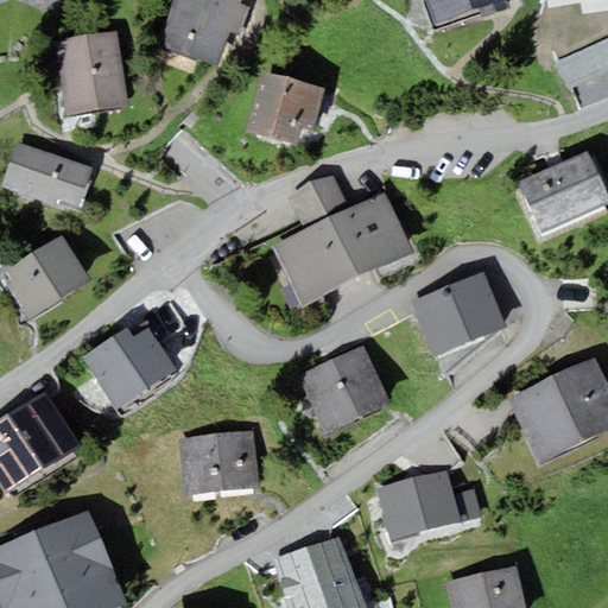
[(240,0),(173,0),(159,45),(220,65),(234,21),(244,24),(249,6),(240,4),(240,0)]
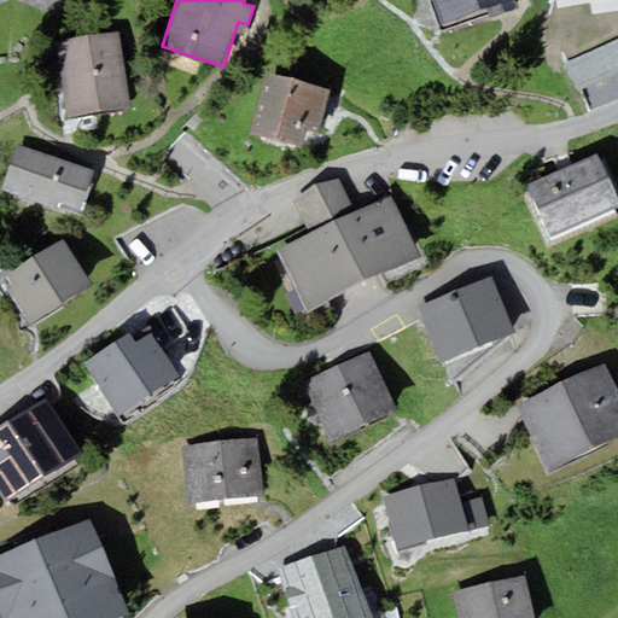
[(514,0),(435,0),(443,22),(489,7),(491,17),(518,9),(514,0)]
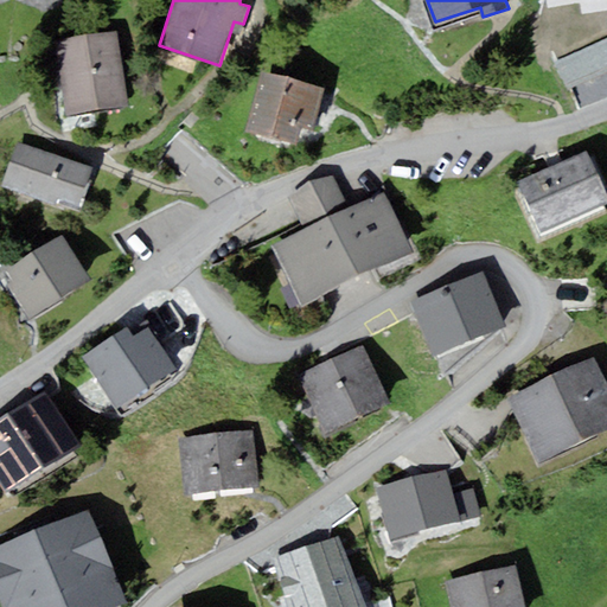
[(117,32),(53,42),(64,115),(128,106),(117,32)]
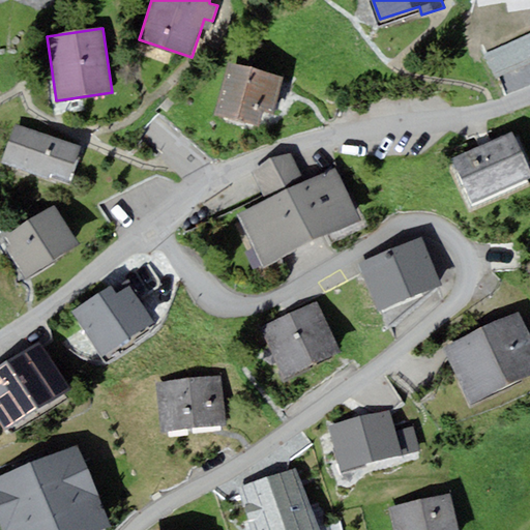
[(230,62),(215,115),(258,126),(262,111),(273,114),(284,77),(230,62)]
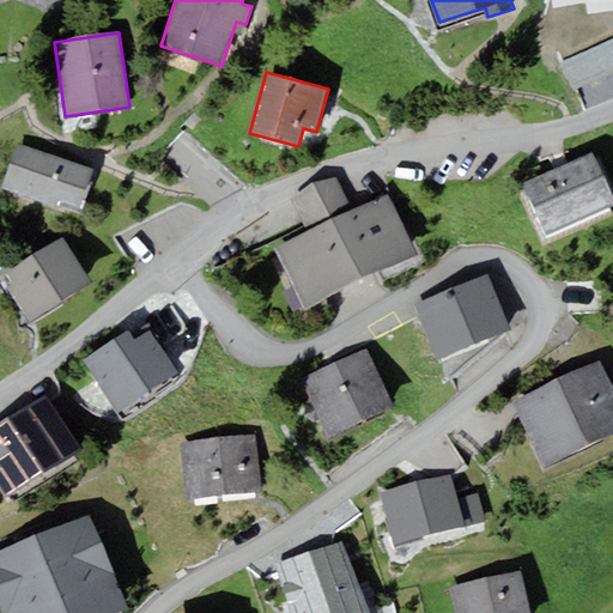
[(17,143),(1,187),(40,201),(56,157),(17,143)]
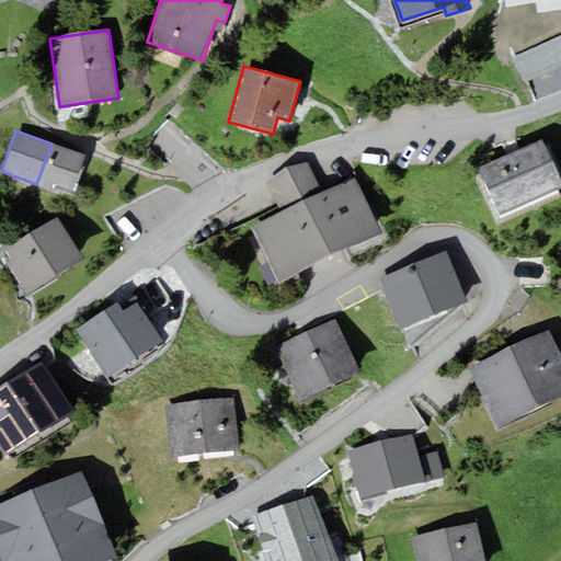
[(500,214),(560,186),(560,179),(542,139),(479,168),(500,214)]
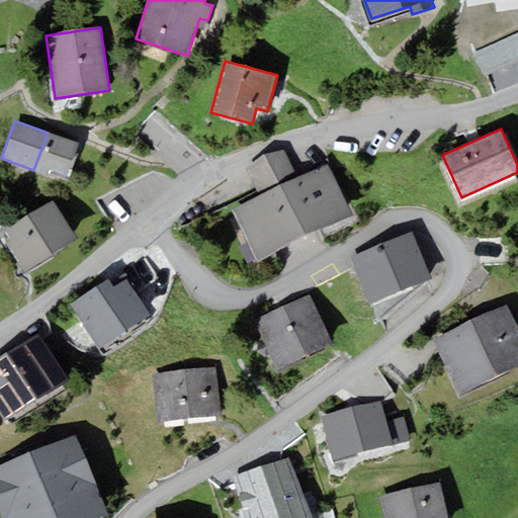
[(48,133),(33,170),(47,175),(49,169),(67,175),(78,144),(61,137),(48,133)]
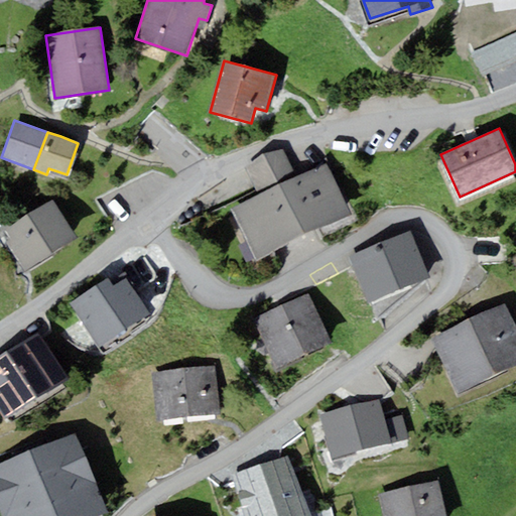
[(246,167),(259,195),(297,175),(284,148),(246,167)]
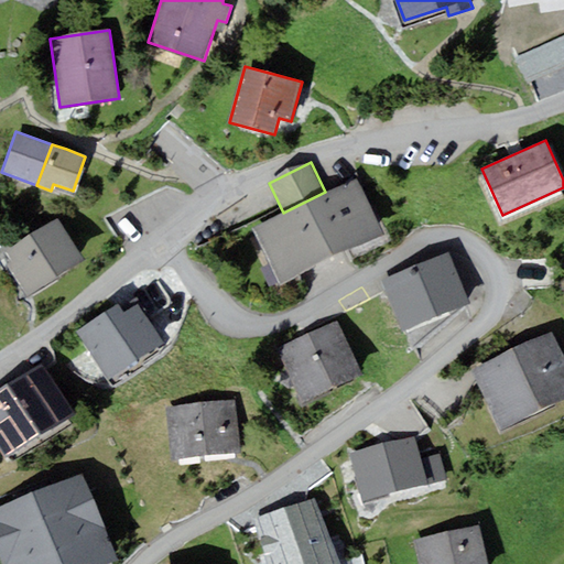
[(251,227),(279,284),(384,234),(357,176),(325,192),(283,213),(251,227)]
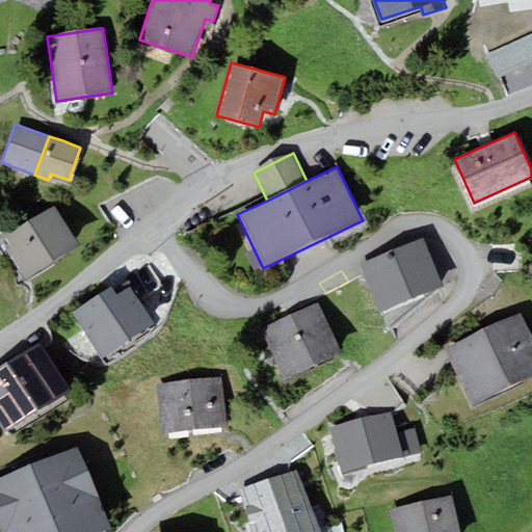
[(26,280),(81,245),(62,215),(56,206),(4,237),(10,246),(6,248),(26,280)]
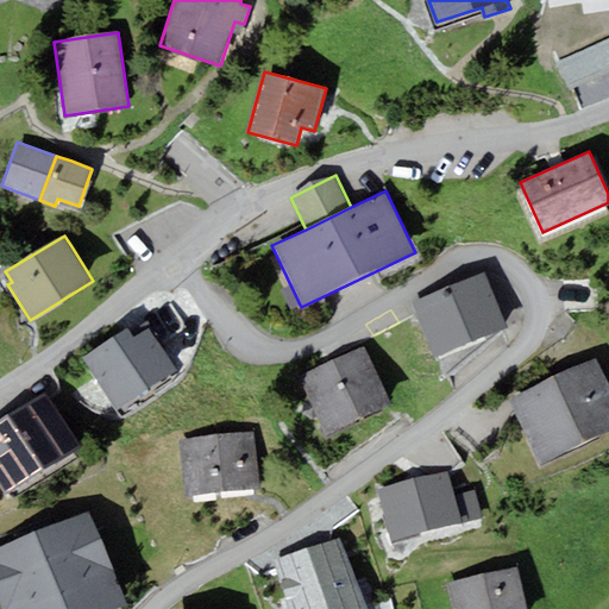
[(509,326),(487,272),(449,289),(470,341),(509,326)]
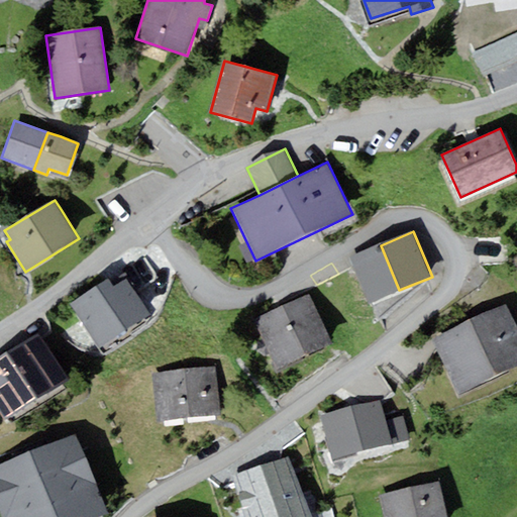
[(370,303),(399,290),(381,245),(350,257),(370,303)]
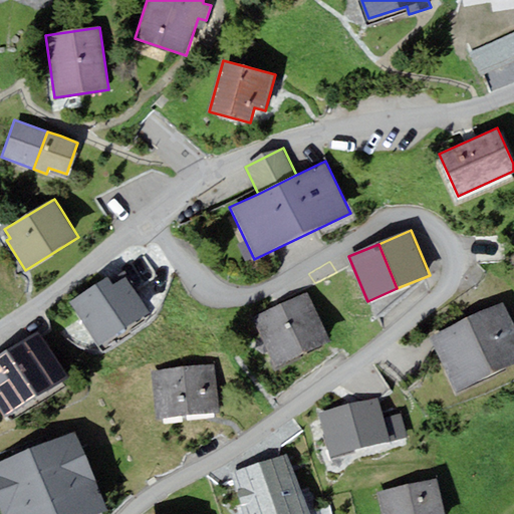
[(99,344),(150,312),(126,276),(112,285),(106,276),(70,300),(99,344)]
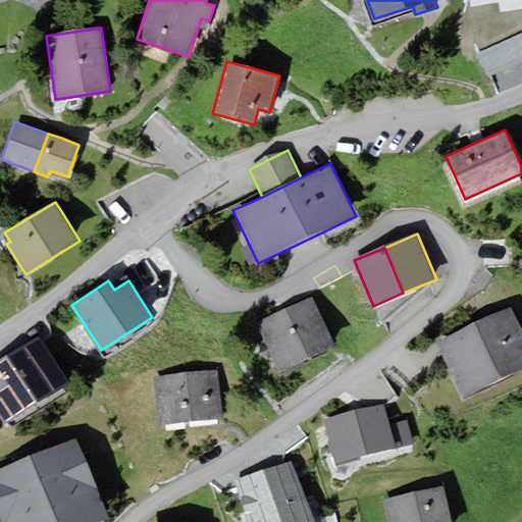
[(336,345),(313,297),(284,311),(307,358),(336,345)]
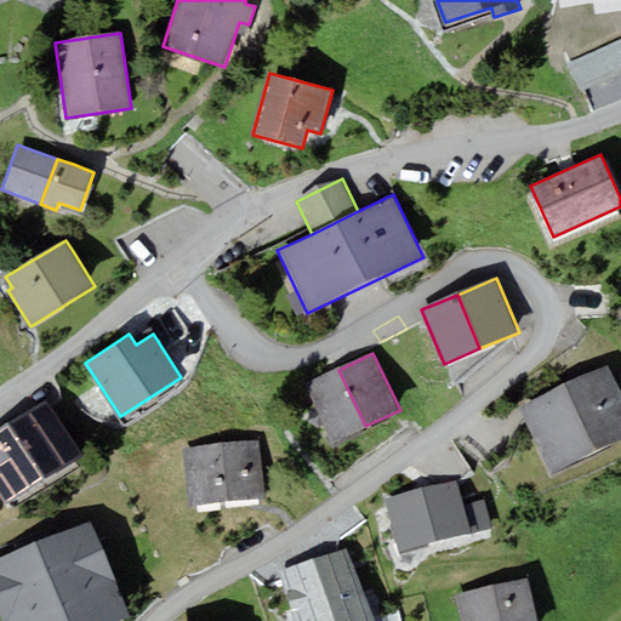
[(519,405),(551,473),(620,440),(620,392),(608,363),(519,405)]
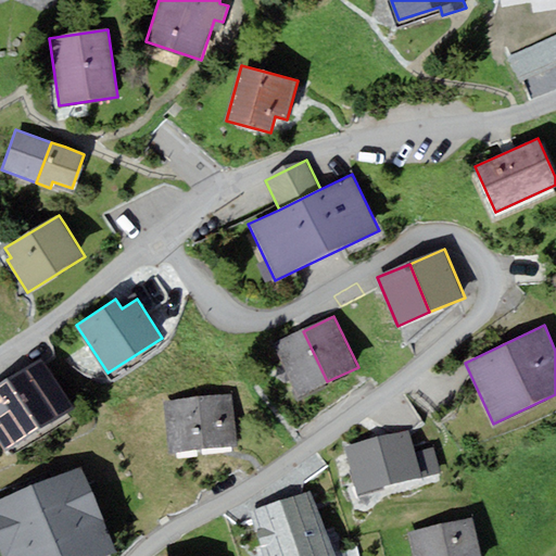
[(299,395),(327,381),(303,331),(274,345),(299,395)]
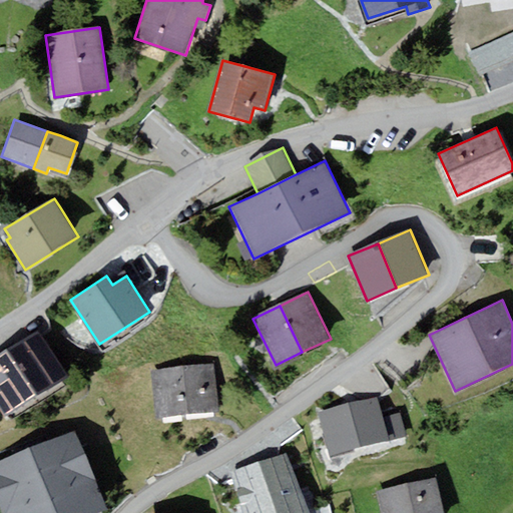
[(0,408),(5,416),(69,376),(40,330),(0,355),(0,408)]
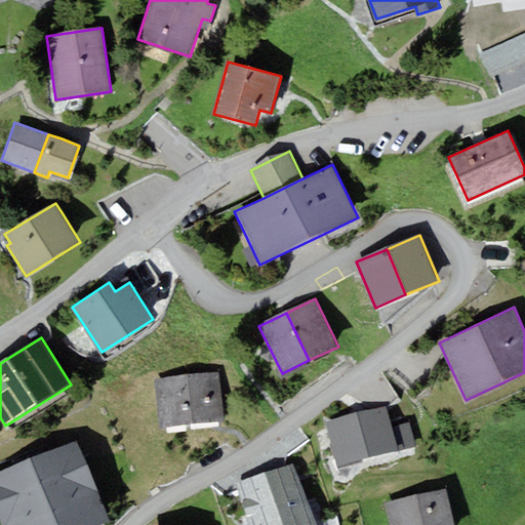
[(154,379),(159,428),(224,420),(218,373),(154,379)]
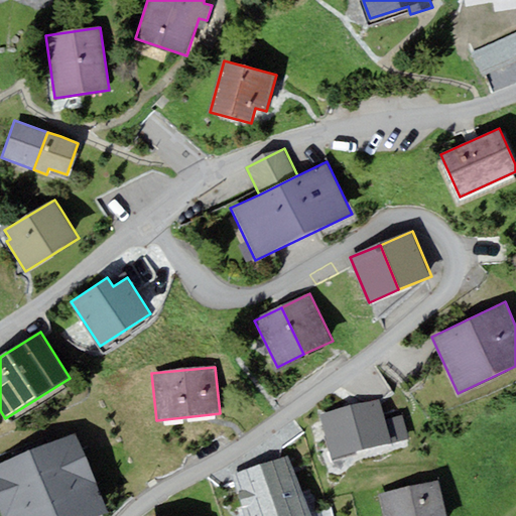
[(379,399),(319,414),(331,458),(409,437),(403,414),(385,419),(379,399)]
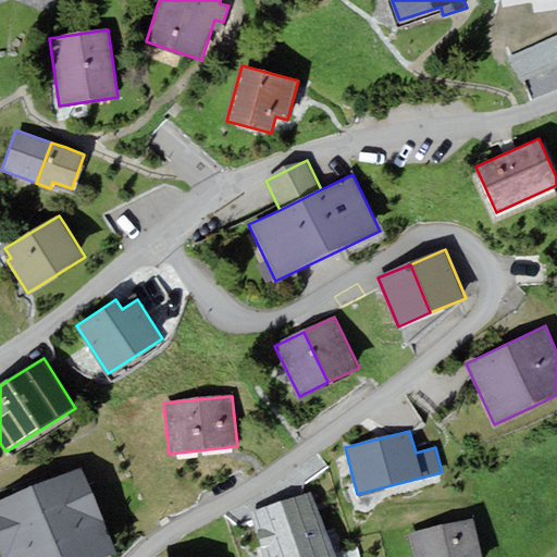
[(0,551),(2,556),(104,556),(118,552),(81,466),(0,500),(0,551)]
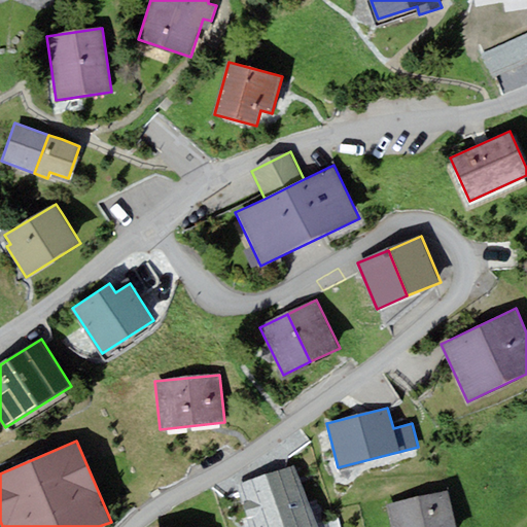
[(316,526),(293,465),(233,487),(247,526),(316,526)]
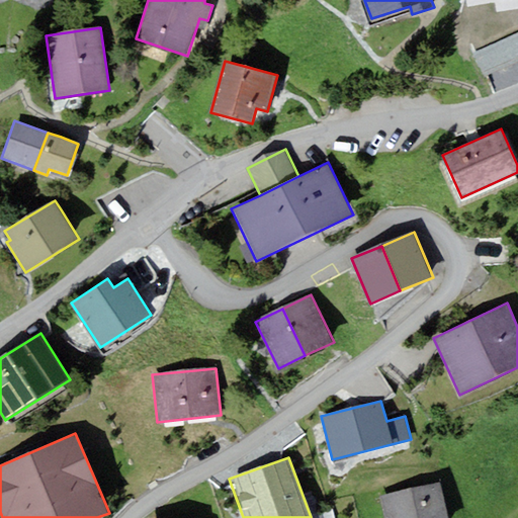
[(384,517),(447,517),(440,482),(380,495),(384,517)]
